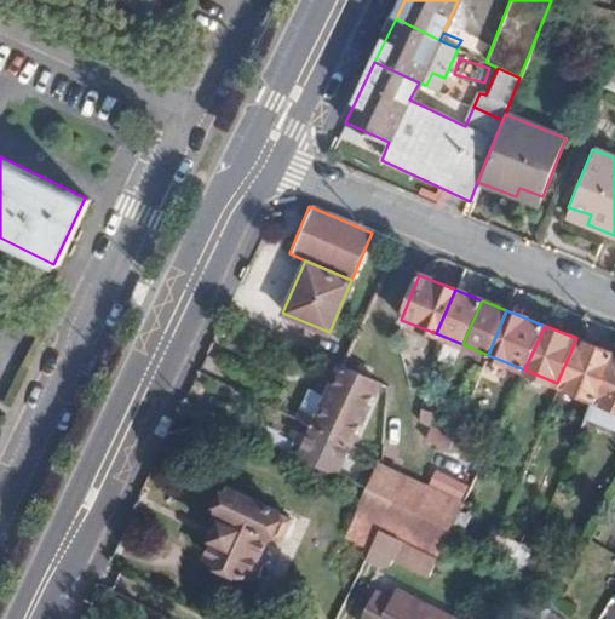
[(576,338),(557,383),(564,385),(592,396),(610,353),(576,338)]
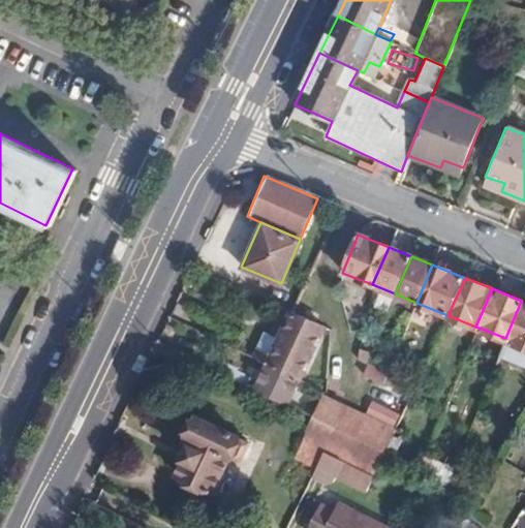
[(524,302),(521,301),(505,338),(524,346),(524,302)]
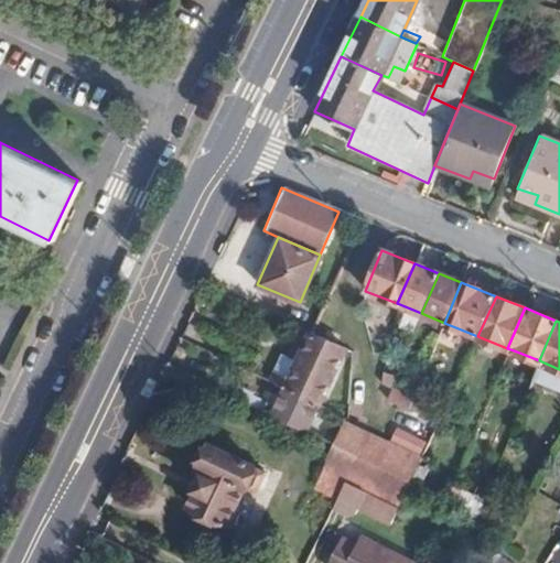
[(310,332),(341,346),(345,336),(314,322),(310,332)]
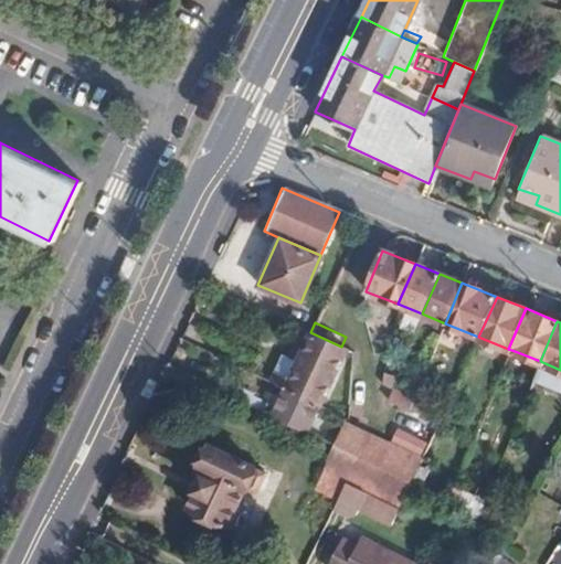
[(310,332),(290,375),(272,366),(267,378),(284,386),(316,401),(341,347),(310,332)]
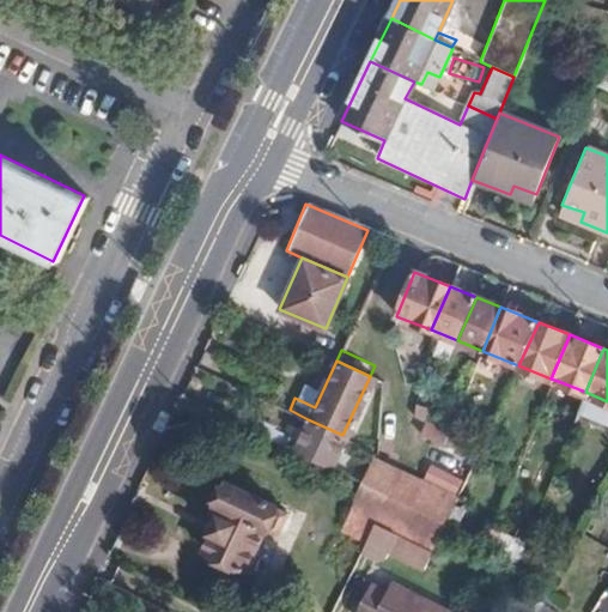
[(551,379),(547,388),(553,391),(558,381),(551,379)]
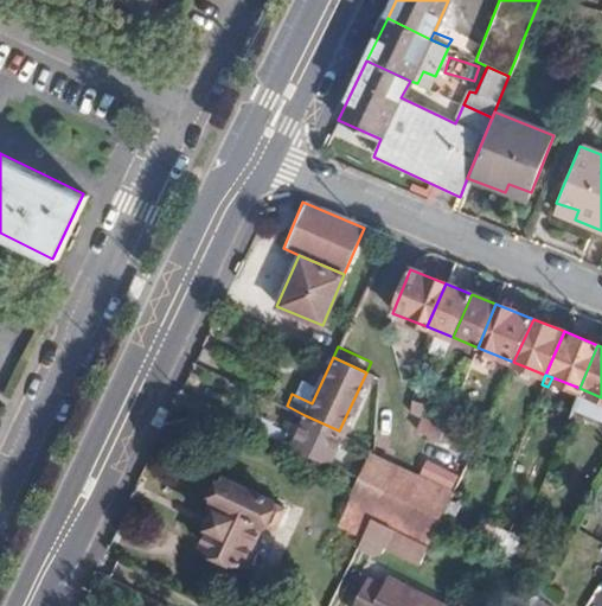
[(232,416),(292,445),(296,434),(268,421),(269,419),(237,406),(232,416)]
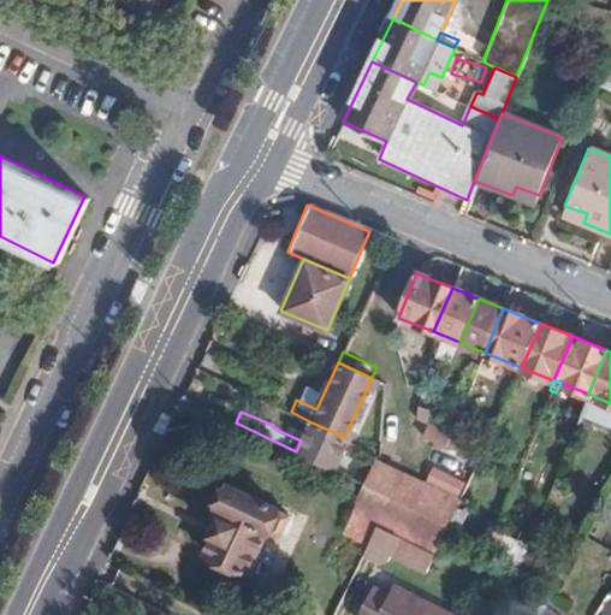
[(309,421),(301,441),(296,451),(330,467),(336,454),(344,437),(309,421)]
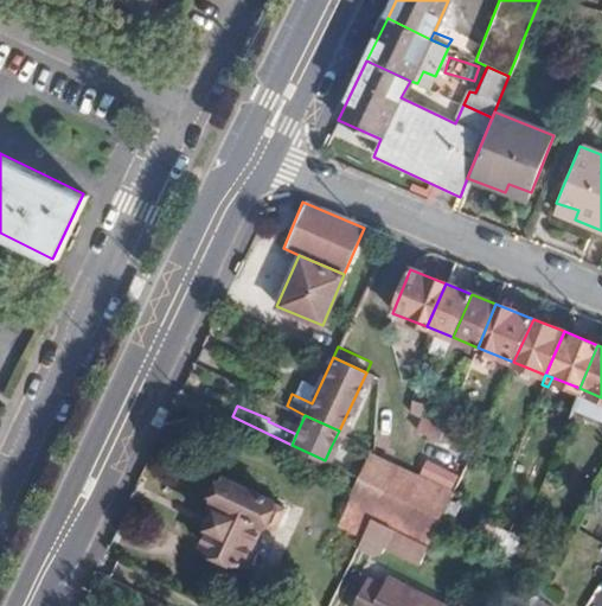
[(458,438),(454,446),(469,453),(474,442),(458,438)]
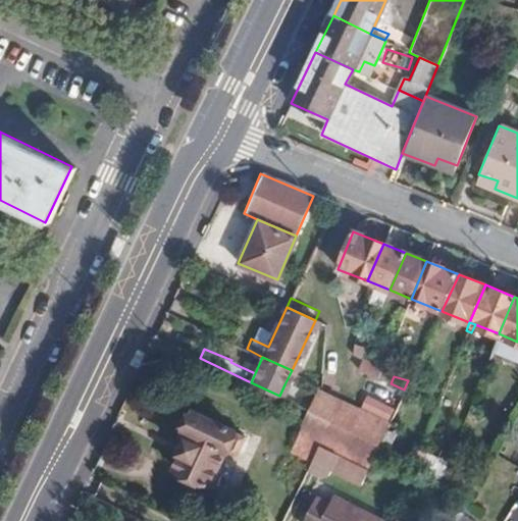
[(391,383),(386,392),(400,397),(404,389),(391,383)]
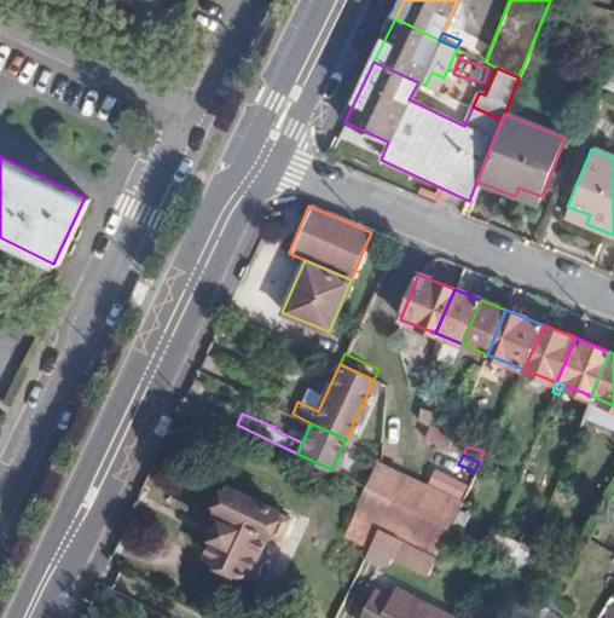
[(337,456),(331,469),(365,486),(372,471),(337,456)]
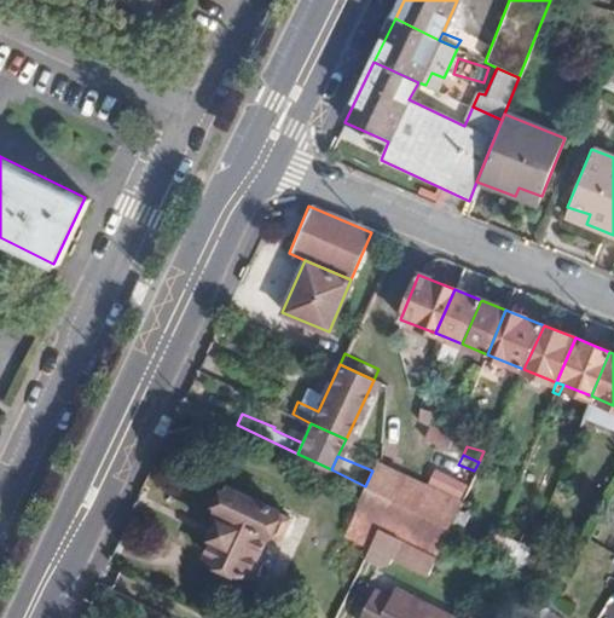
[(365,486),(342,533),(365,544),(375,526),(433,553),(446,526),(459,501),(418,484),(417,489),(372,471),(365,486)]
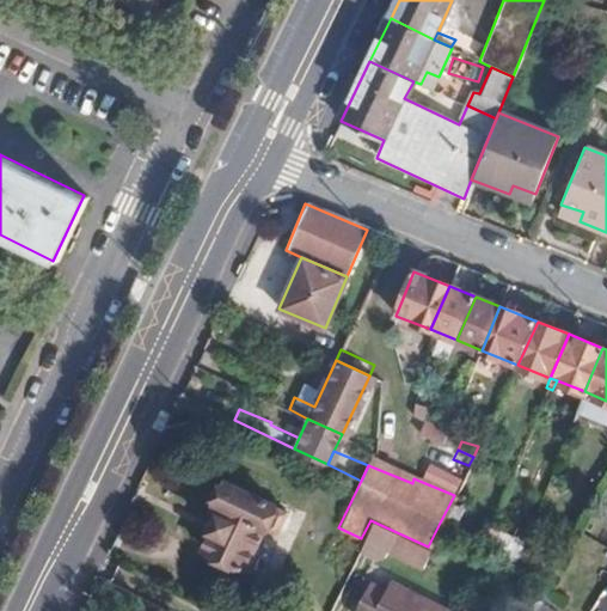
[(282,503),(225,477),(213,503),(219,506),(201,548),(245,567),(264,525),(269,529),(282,503)]
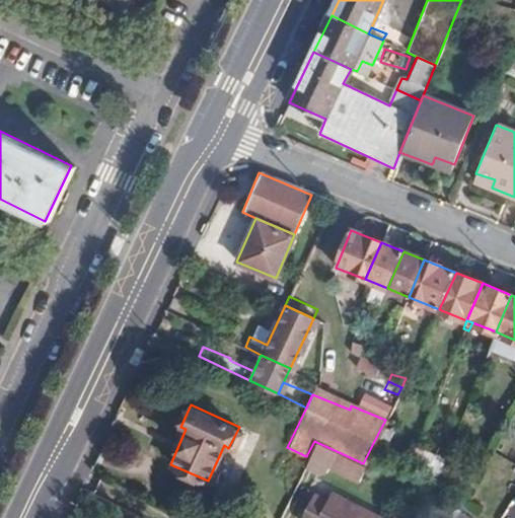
[(414,445),(408,459),(414,463),(420,448),(414,445)]
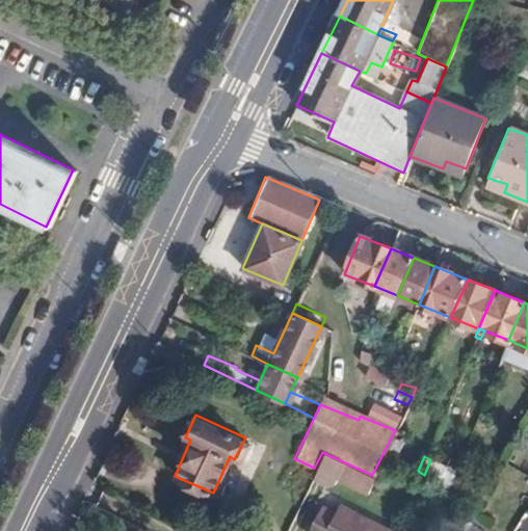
[(454,492),(472,502),(476,496),(457,485),(454,492)]
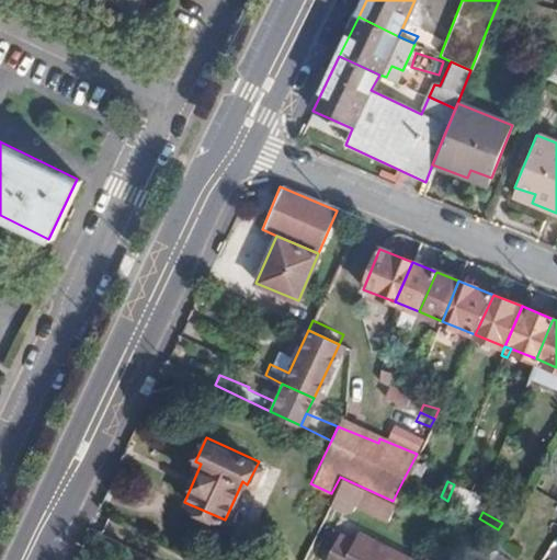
[(341,528),(327,559),(443,559),(428,552),(425,558),(361,527),(357,535),(341,528)]
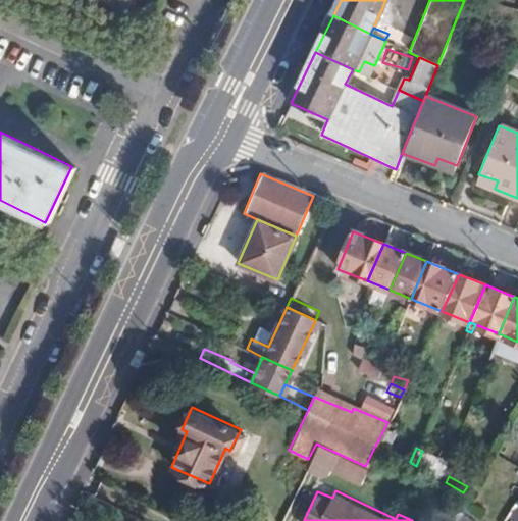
[(517,520),(517,497),(506,520),(517,520)]
